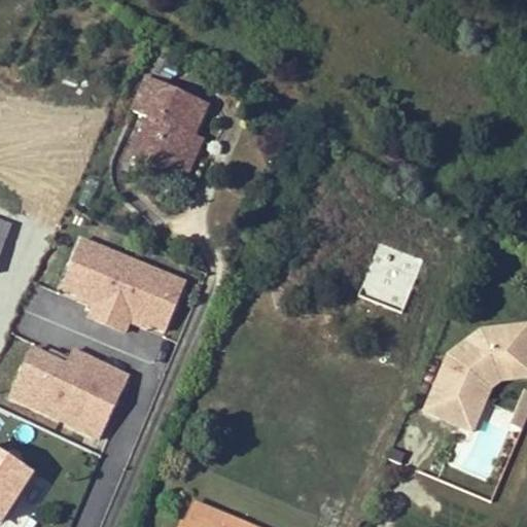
[(190,139),(196,142),(211,112),(153,82),(137,113),(154,123),(135,160),(159,173),(161,169),(179,177),(190,157),(183,153),(190,139)]
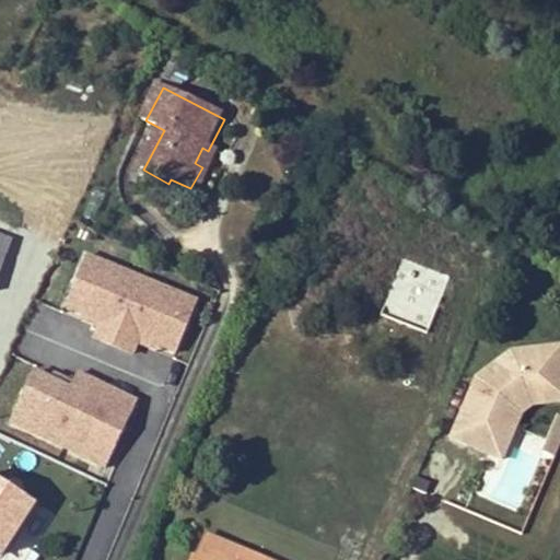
[(217,155),(208,151),(202,148),(195,163),(202,167),(190,188),(171,179),(168,184),(188,194),(196,197),(217,155)]
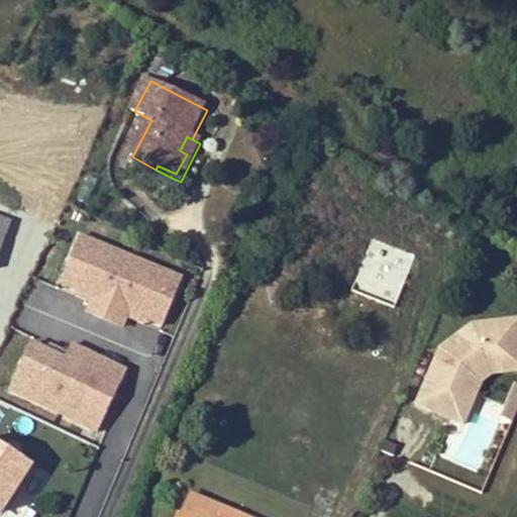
[(0,214),(0,252),(13,220),(0,214)]
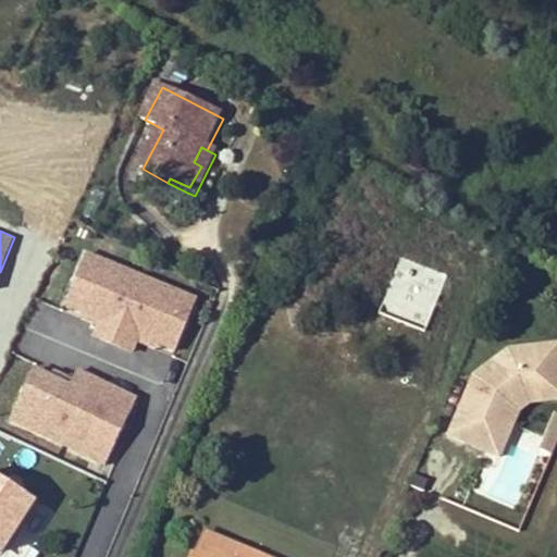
[(173,355),(198,294),(84,248),(60,309),(95,323),(90,335),(135,353),(139,342),(173,355)]
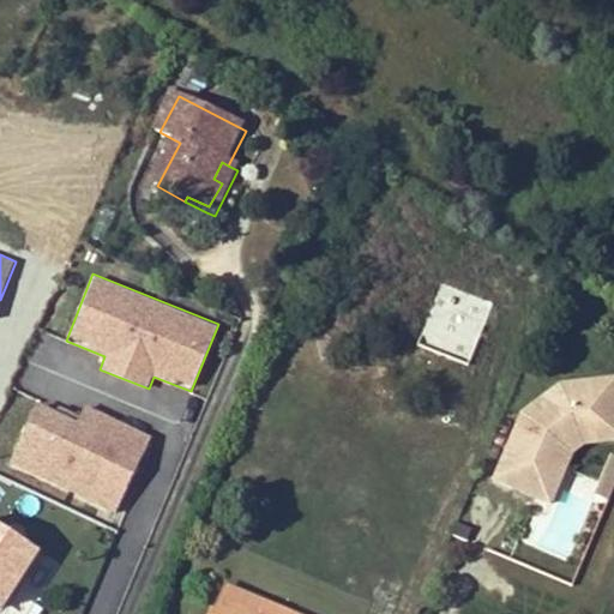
[(494,481),(557,503),(581,445),(613,440),(613,374),(559,380),(522,408),(494,481)]
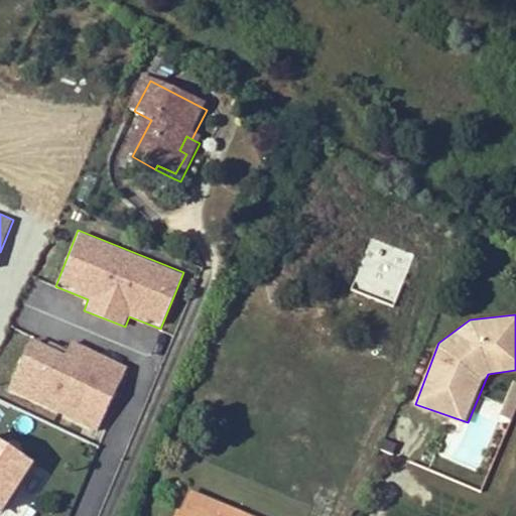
[(127,364),(71,340),(67,350),(14,328),(0,361),(0,387),(99,429),(127,364)]
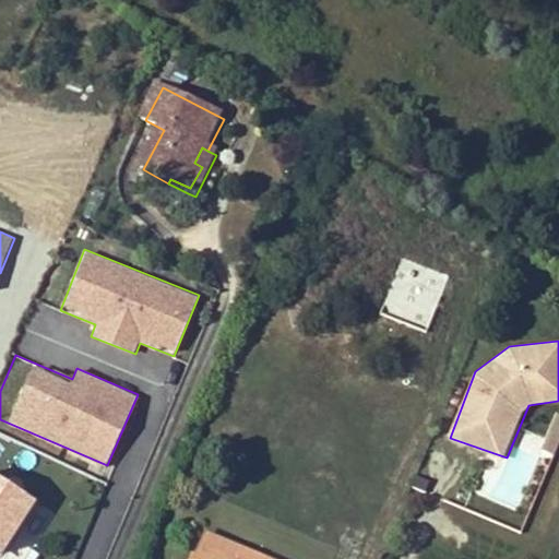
[(35,506),(0,482),(0,548),(3,551),(35,506)]
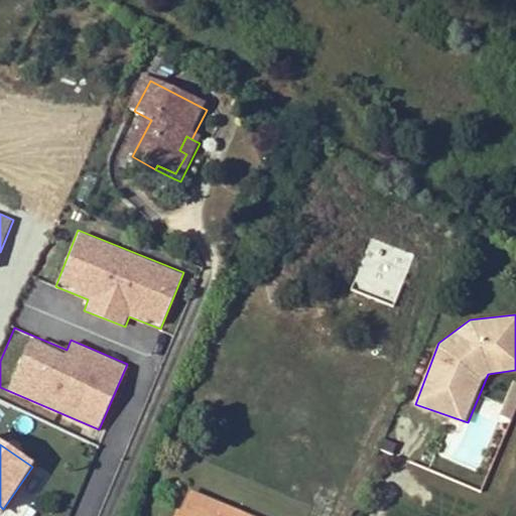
[(204,512),(209,498),(191,492),(187,505),(204,512)]
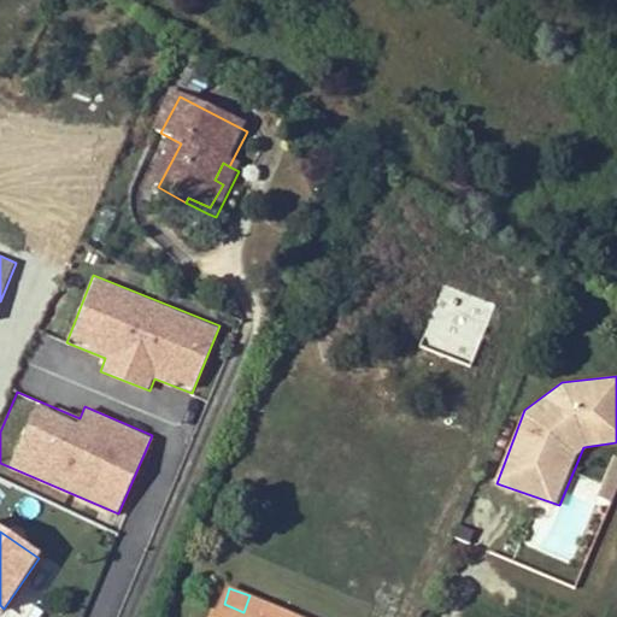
[(301,616),(250,595),(244,612),(224,604),(218,616),(301,616)]
